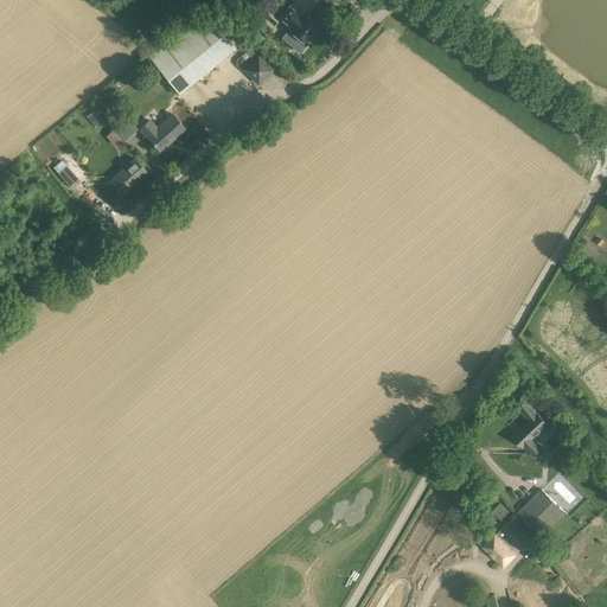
[(306,43),(311,38),(320,27),(304,13),(301,16),(293,8),(282,20),(291,29),(289,30),(306,43)]
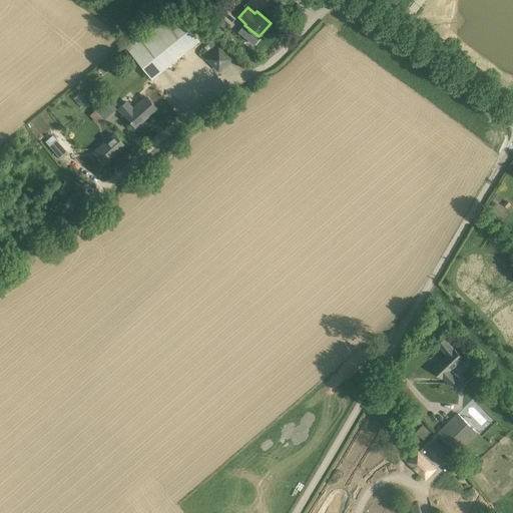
[(125,47),(151,79),(199,41),(172,8),(125,47)]
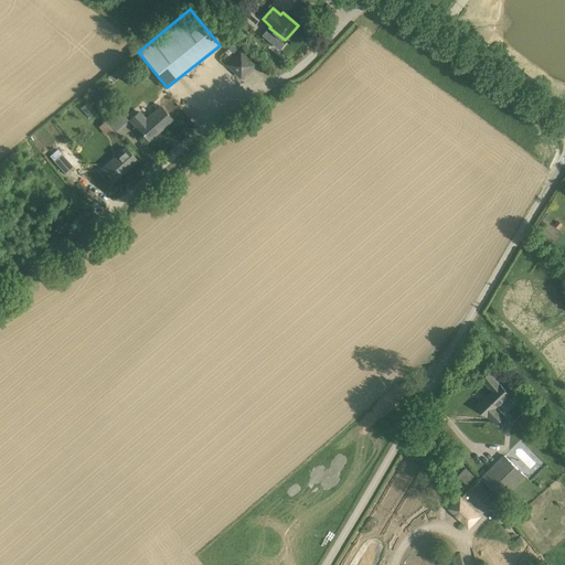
[(228,65),(241,77),(253,65),(240,53),(228,65)]
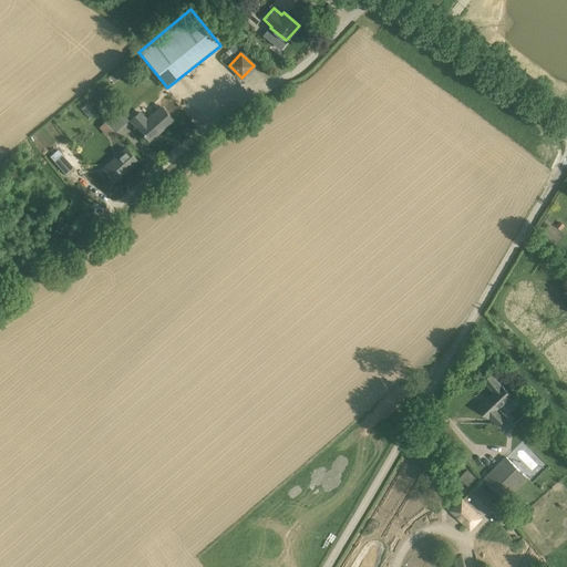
[(129,120),(119,110),(117,111),(112,105),(102,115),(106,121),(104,122),(114,133),(129,120)]
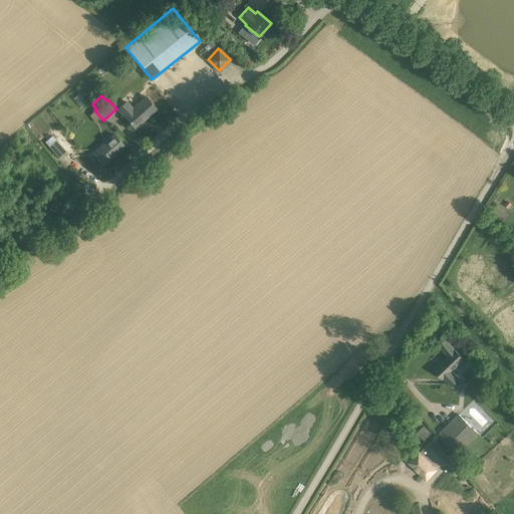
[(133,109),(126,102),(118,109),(134,127),(156,108),(147,97),(133,109)]
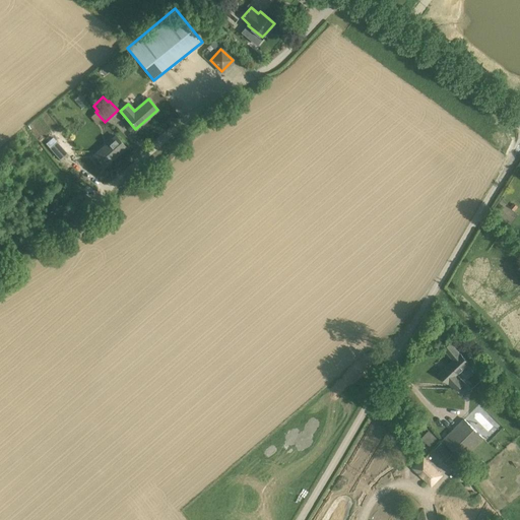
[(116,136),(94,155),(104,167),(125,146),(116,136)]
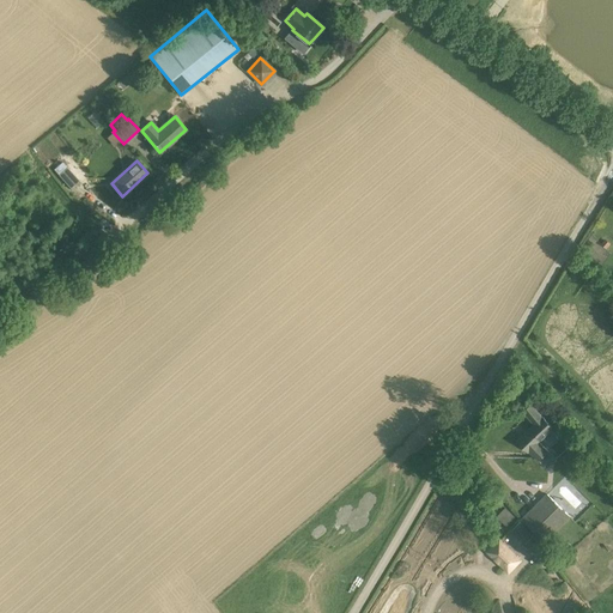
[(72,190),(80,182),(62,162),(54,170),(72,190)]
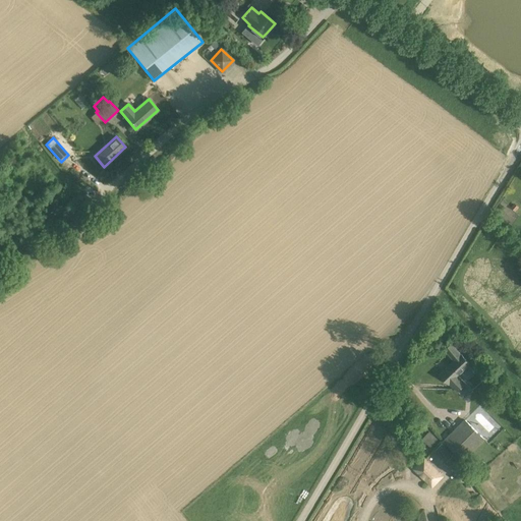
[(470,364),(452,343),(445,349),(454,360),(440,374),(449,384),(450,384),(457,392),(466,384),(458,375),(470,364)]
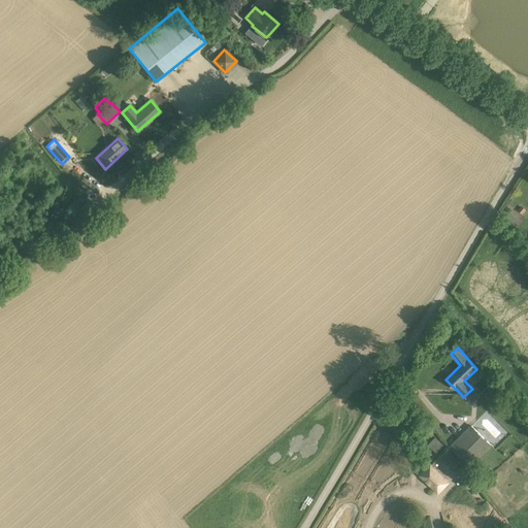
[(490,447),(470,426),(449,447),(468,468),(490,447)]
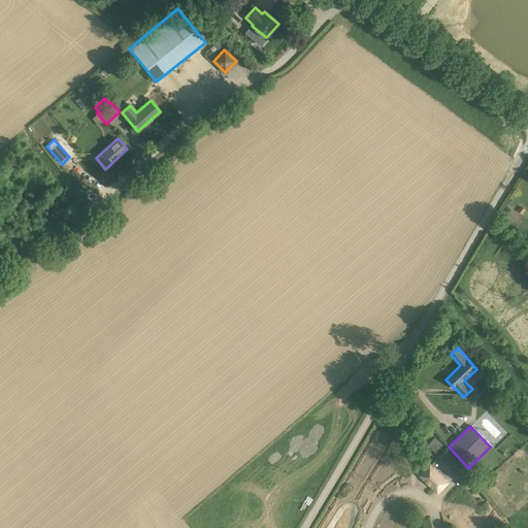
[(448,450),(441,456),(453,467),(459,461),(448,450)]
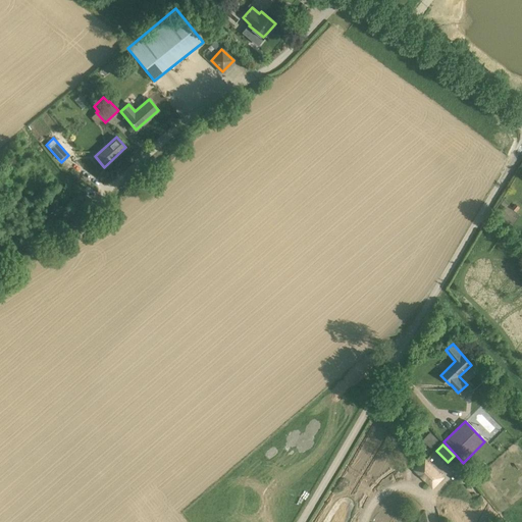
[(424,460),(415,470),(431,486),(440,477),(424,460)]
